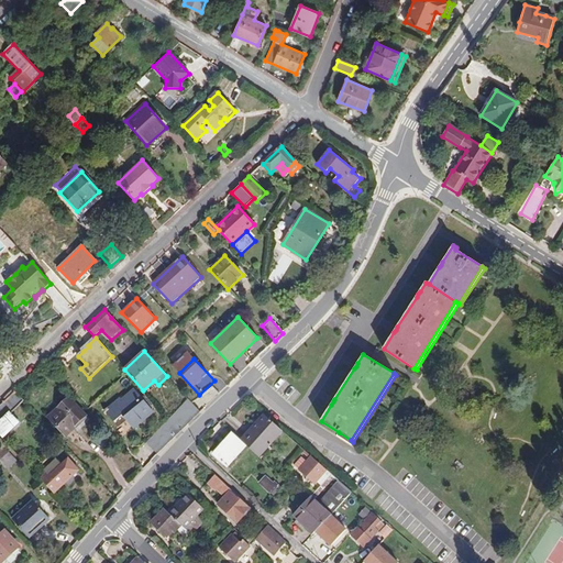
[(122,400),(121,398),(109,407),(105,410),(106,412),(107,412),(119,427),(125,421),(123,419),(125,418),(134,428),(153,412),(148,407),(151,405),(144,397),(142,398),(134,390),(122,400)]
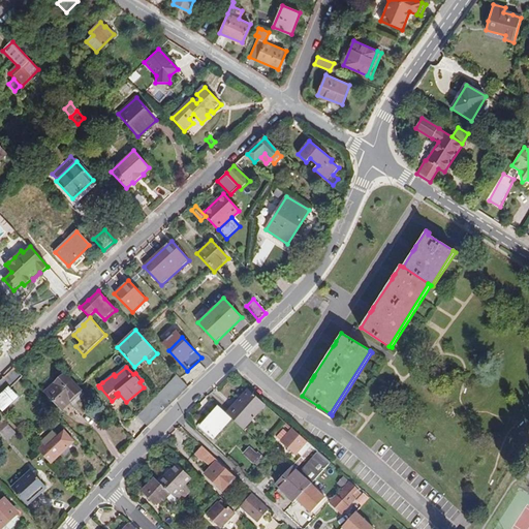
[(8,389),(10,387),(22,376),(14,368),(0,380),(8,389)]
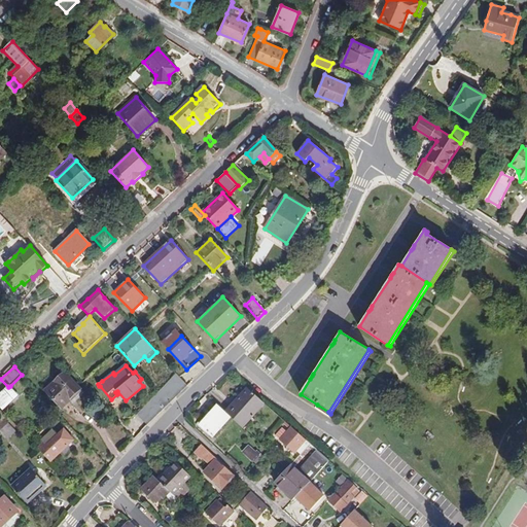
[(44,390),(62,409),(82,391),(65,372),(44,390)]
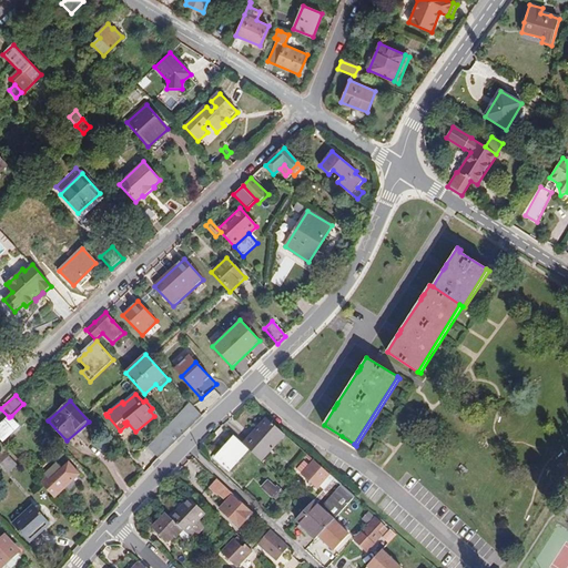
[(0,425),(0,438),(3,443),(20,427),(11,416),(9,417),(0,425)]
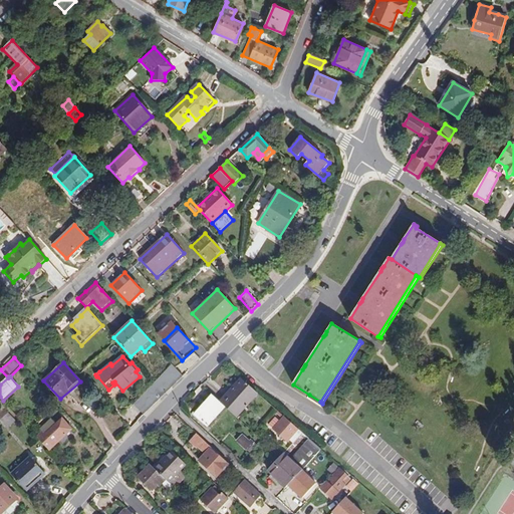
[(257,394),(241,379),(220,403),(224,407),(236,418),(257,394)]
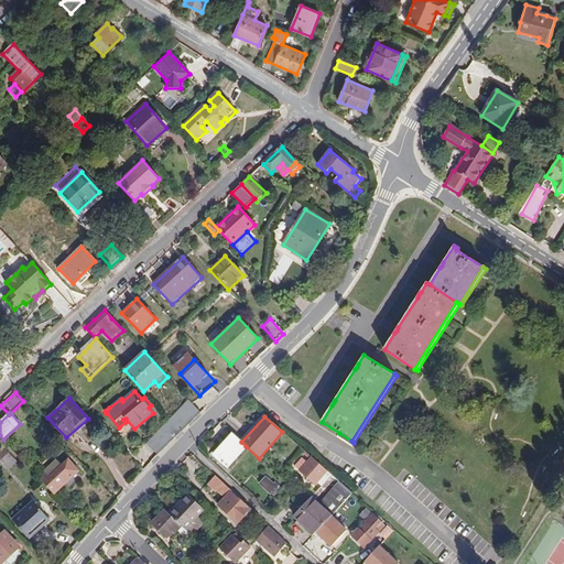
[(228,467),(246,446),(241,442),(234,434),(215,456),(228,467)]
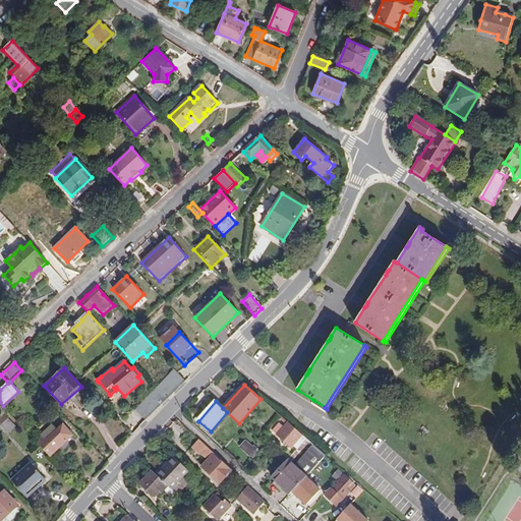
[(131,407),(120,418),(123,421),(133,409),(131,407)]
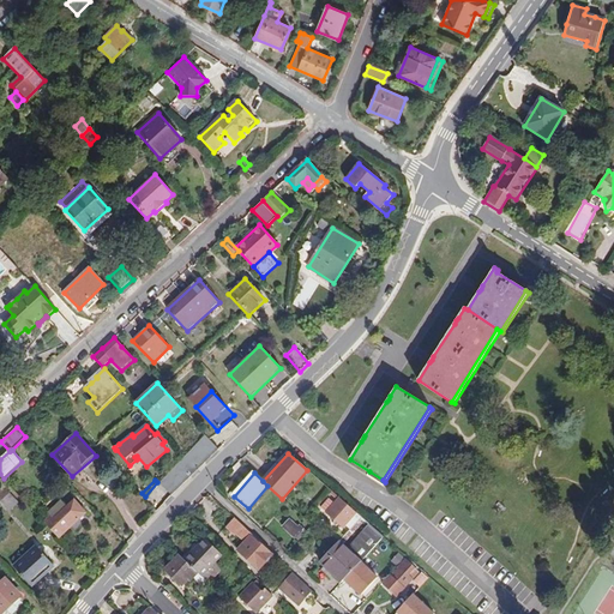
[(1,504),(8,511),(18,503),(11,494),(1,504)]
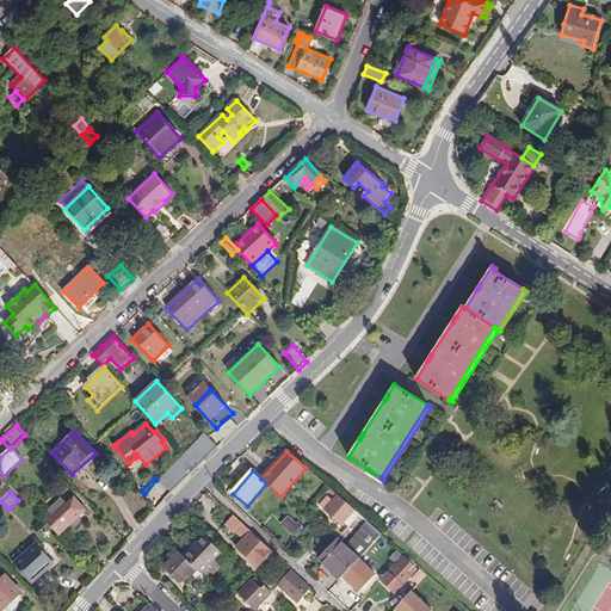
[(350,526),(360,514),(338,495),(332,503),(325,510),(341,525),(344,522),(350,526)]
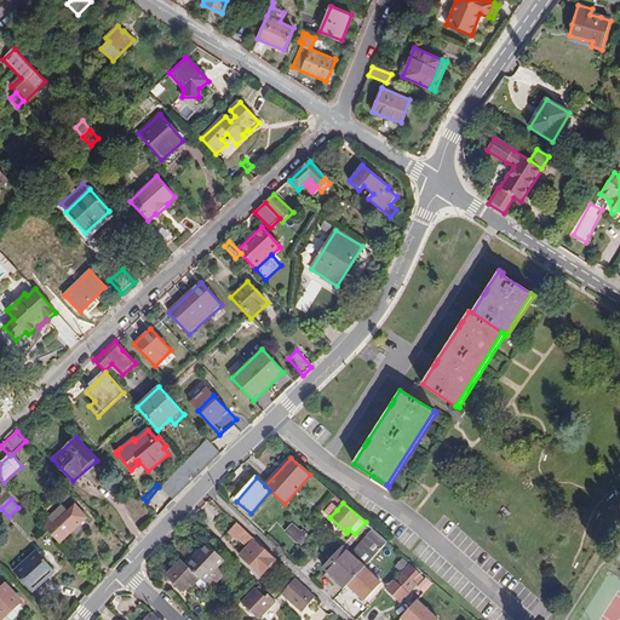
[(45,528),(59,544),(89,518),(75,504),(53,523),(52,521),(45,528)]
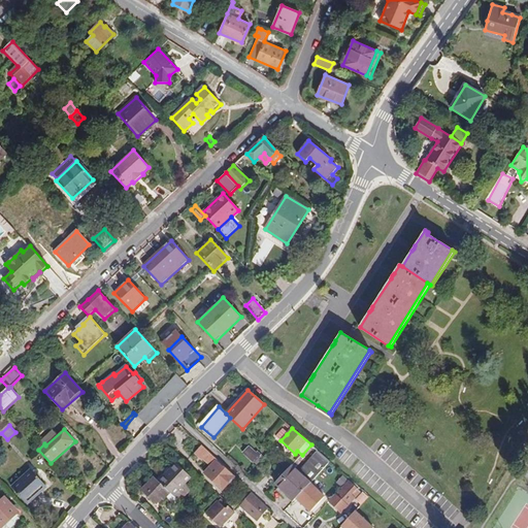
[(281,440),(287,434),(283,431),(277,437),(281,440)]
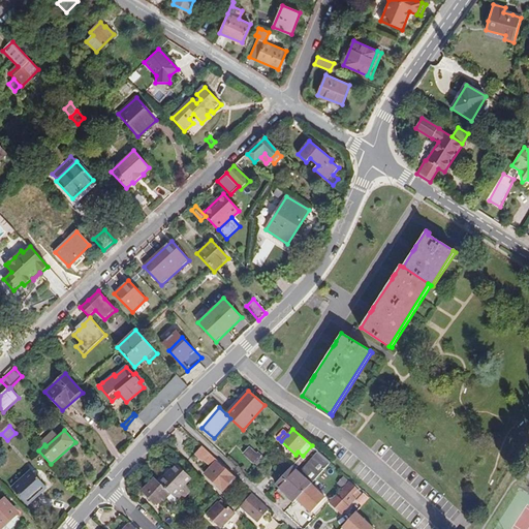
[(303,456),(292,466),(296,469),(315,448),(312,445),(303,456)]
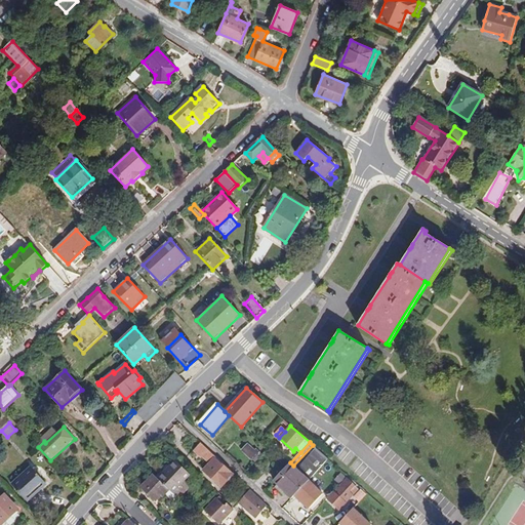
[(201,458),(209,450),(200,443),(193,451),(201,458)]
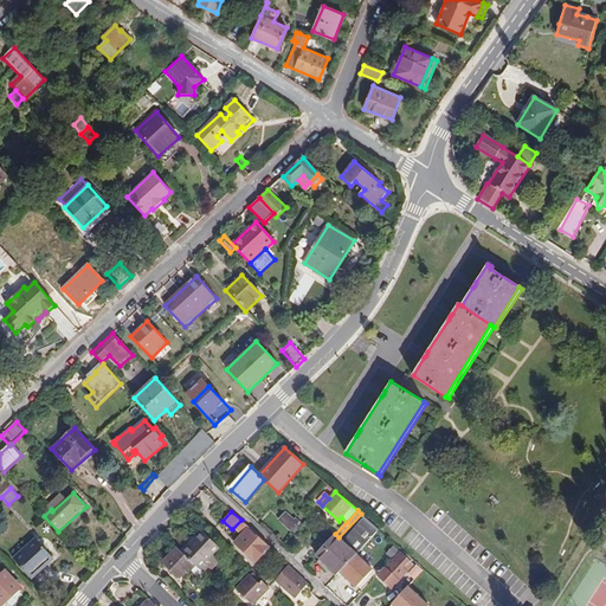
[(294,534),(303,524),(296,517),(294,520),(287,514),(281,521),(294,534)]
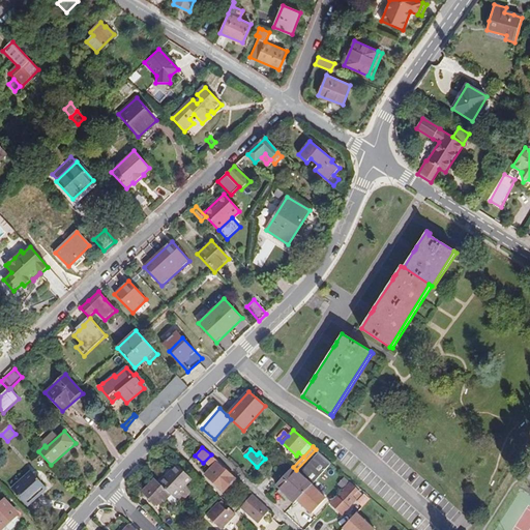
[(312,484),(331,464),(319,452),(299,473),(312,484)]
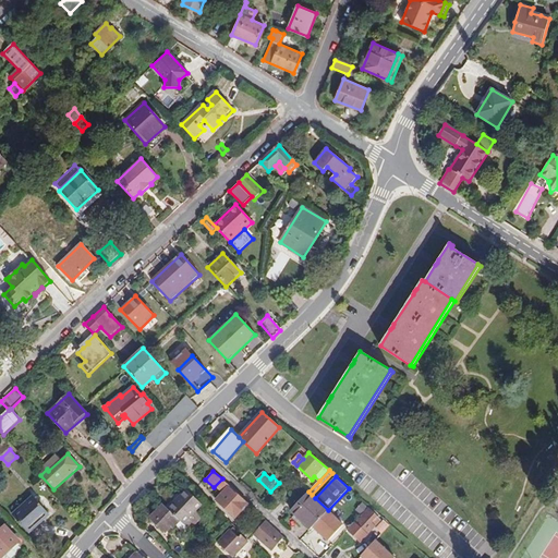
[(217,500),(234,517),(239,511),(240,513),(249,505),(238,494),(237,494),(228,486),(229,485),(223,481),(218,486),(223,493),(217,500)]
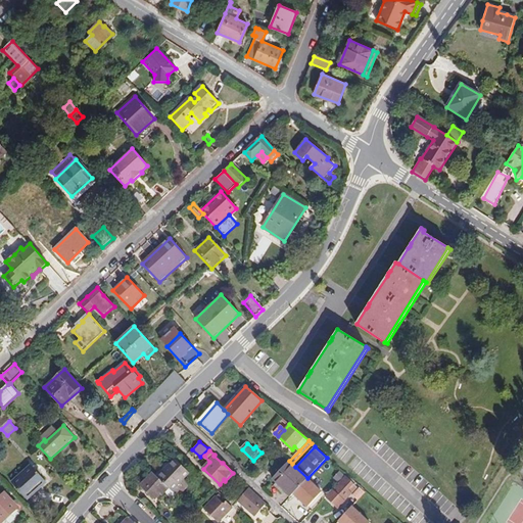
[(168,487),(177,496),(189,484),(184,479),(189,474),(174,460),(157,478),(168,487)]
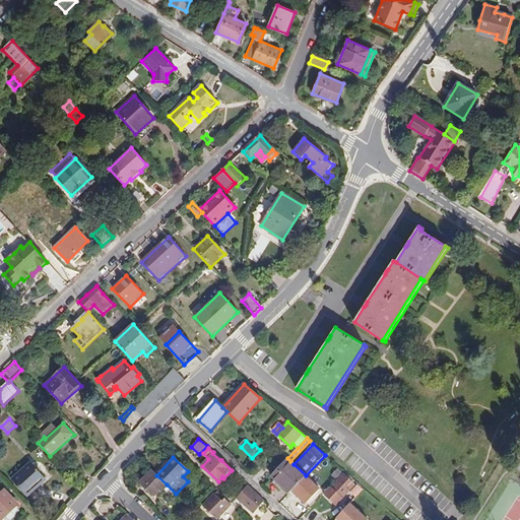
[(270,475),(288,494),(290,491),(302,479),(306,475),(294,464),(290,461),(287,458),(270,475)]
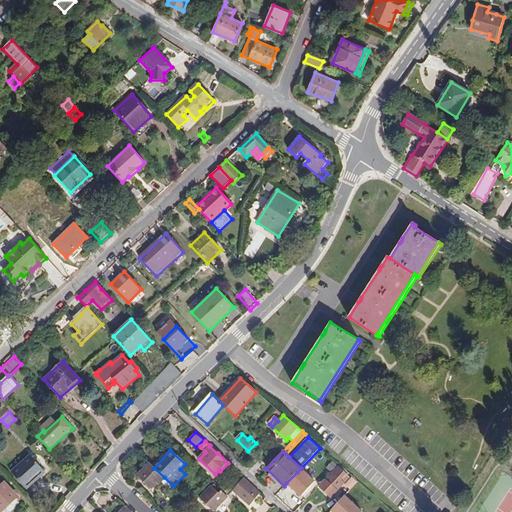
[(11,472),(26,490),(46,472),(30,455),(11,472)]
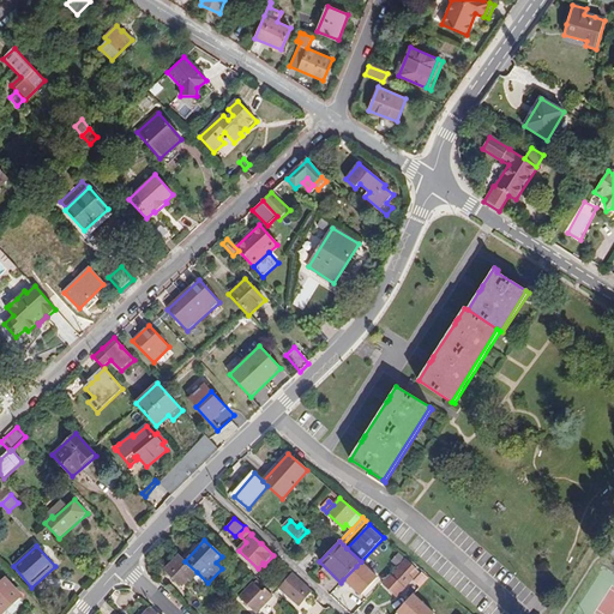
[(182,587),(197,572),(185,561),(179,555),(166,570),(182,587)]
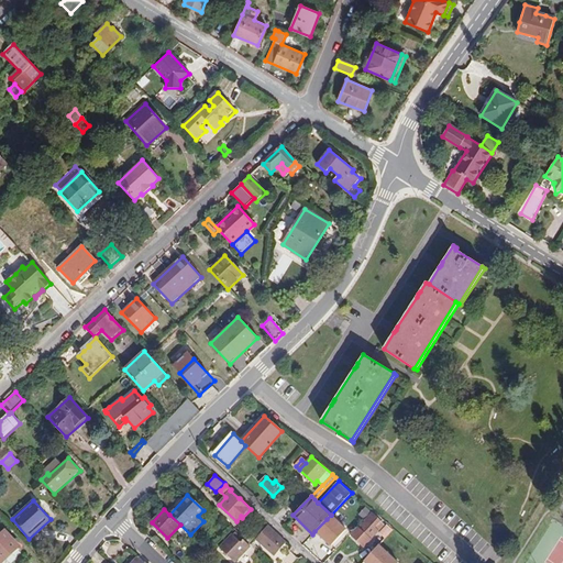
[(384,526),(372,514),(359,527),(357,527),(350,534),(363,548),(371,539),(384,526)]
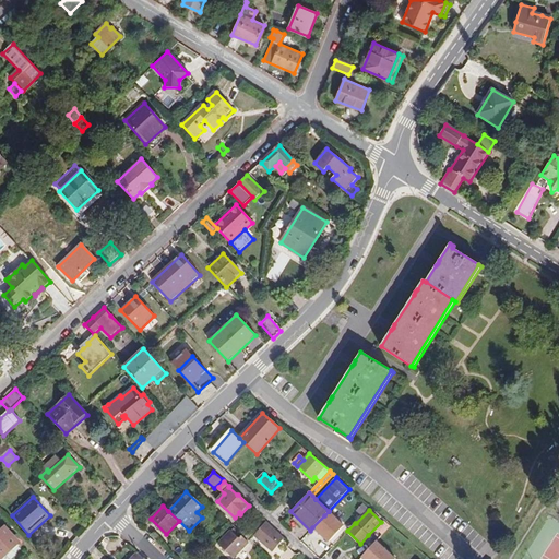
[(324,515),(312,527),(328,542),(340,530),(324,515)]
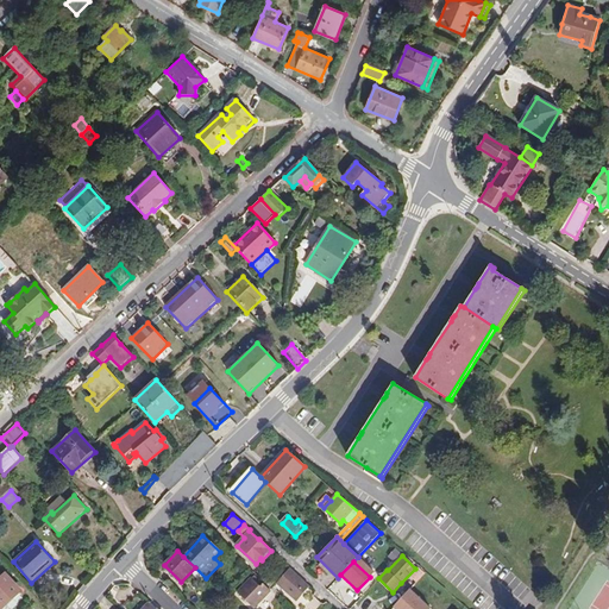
[(307,590),(309,588),(289,567),(282,577),(276,583),(282,588),(294,600),(296,602),(307,590)]
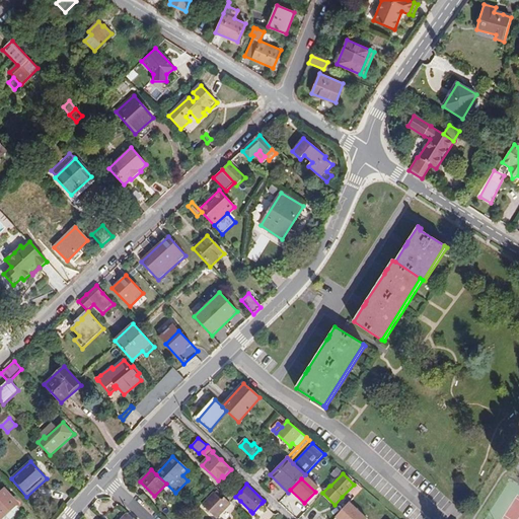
[(349,493),(354,497),(362,489),(357,484),(349,493)]
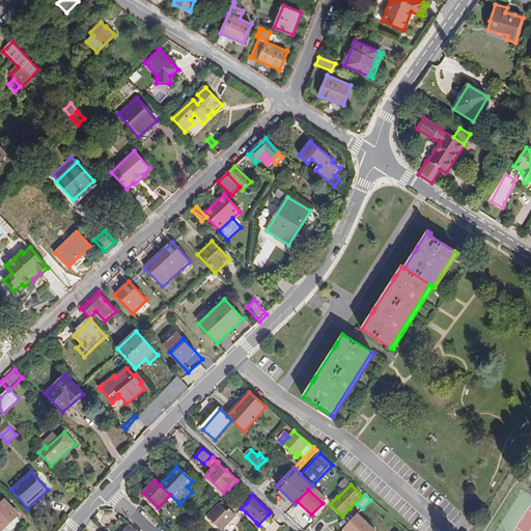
[(0,502),(0,530),(4,530),(6,529),(4,526),(17,514),(3,500),(0,502)]
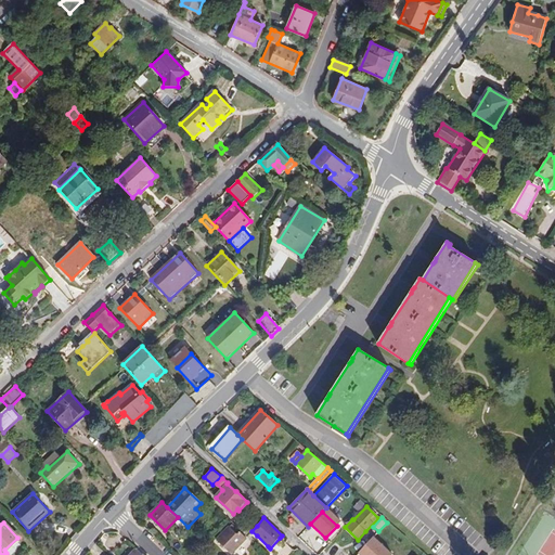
[(231,554),(247,538),(240,530),(236,533),(229,526),(216,540),(231,554)]
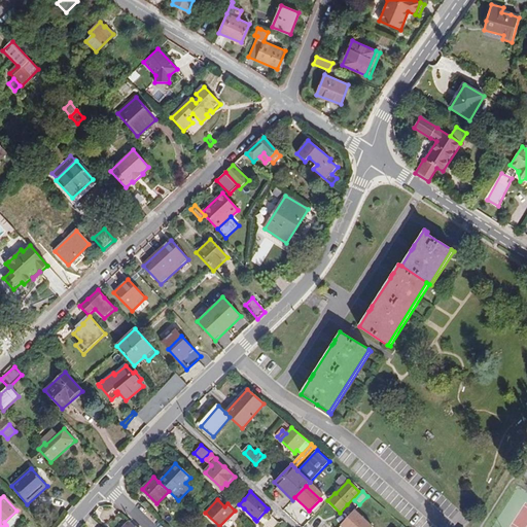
[(373,526),(354,510),(341,525),(342,526),(373,526)]
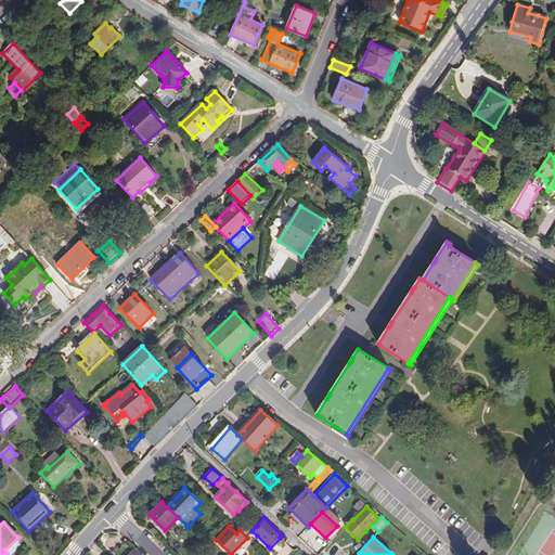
[(4,550),(7,553),(21,540),(17,538),(4,550)]
